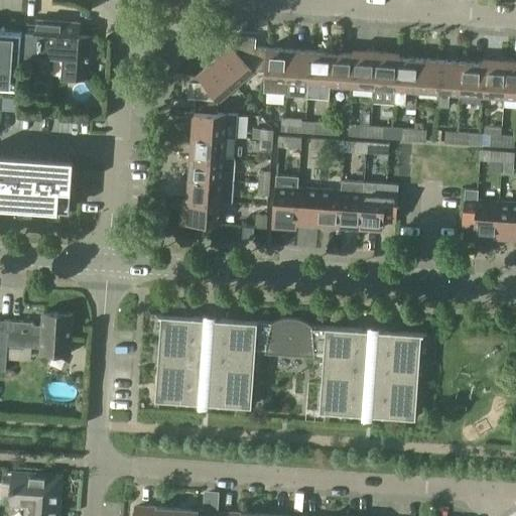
[(37,20),(36,24),(26,23),(24,52),(63,54),(61,76),(88,77),(91,36),(79,35),(80,22),(37,20)]
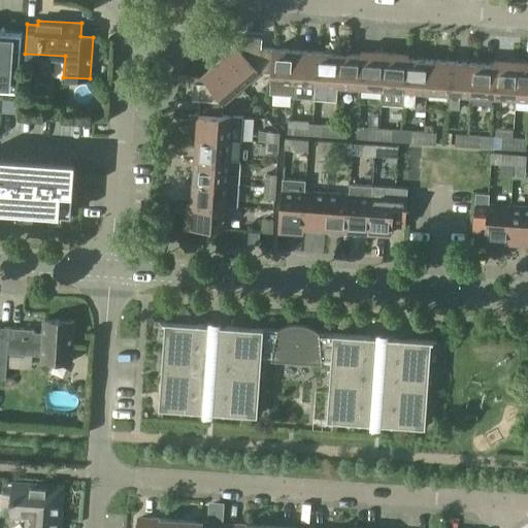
[(0,88),(19,90),(23,31),(0,30),(0,88)]
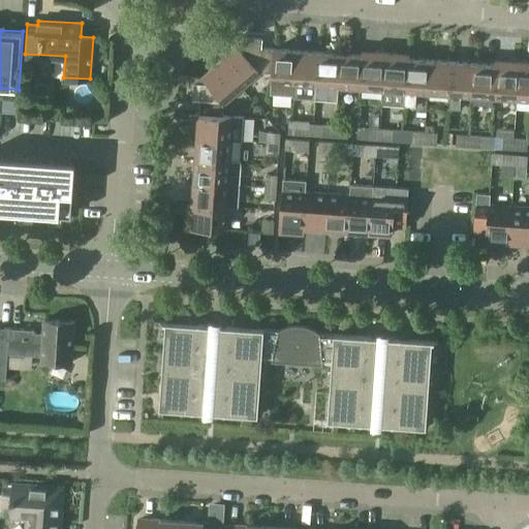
[(220,61),(243,88),(260,72),(261,71),(273,72),(274,49),(262,48),(263,38),(239,36),(238,45),(220,61)]
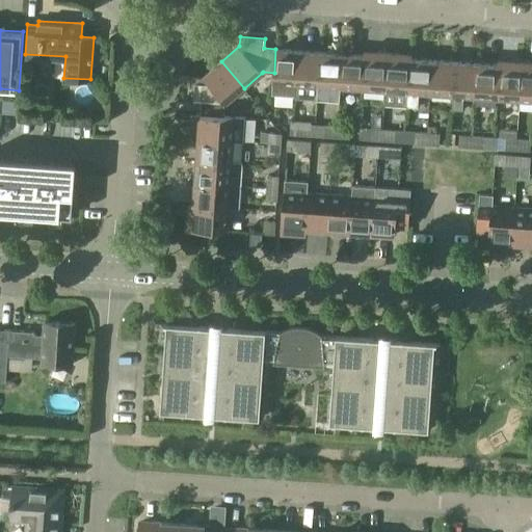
[(274,73),(273,83),(296,85),(299,50),(275,49),(274,73)]
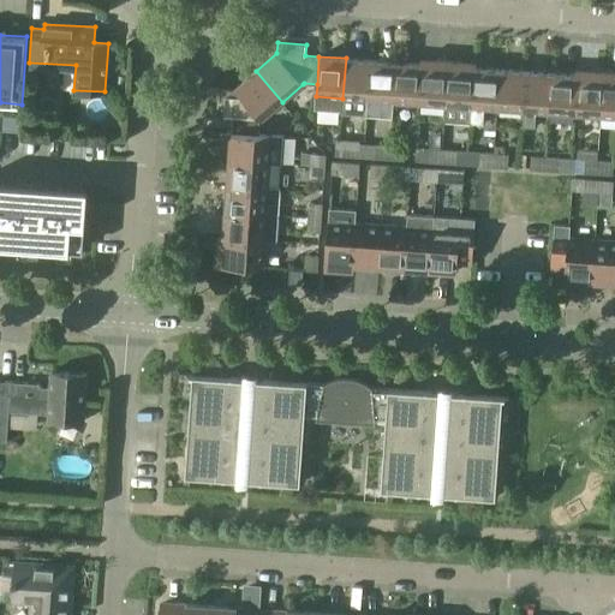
[(341,113),(368,115),(369,101),(371,60),(346,58),(342,99),(341,113)]
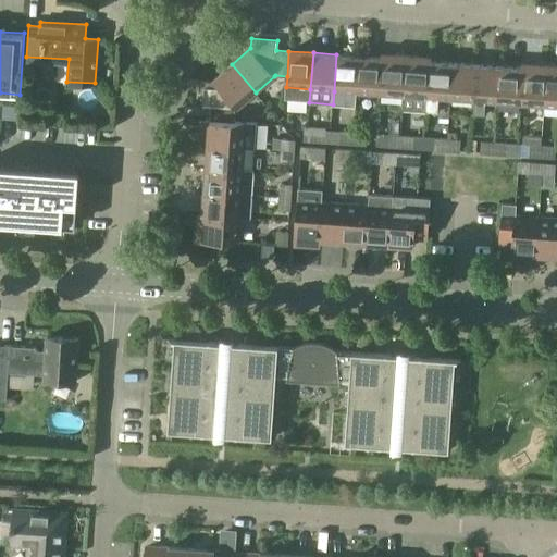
[(383,58),(381,95),(404,96),(407,53),(395,53),(395,58),(383,58)]
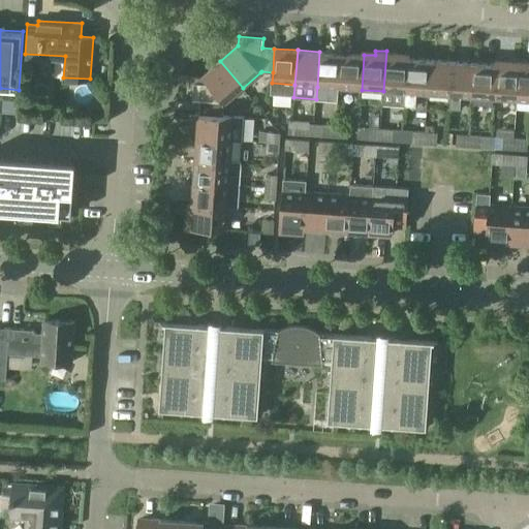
[(382,103),(405,105),(408,58),(398,57),(399,52),(386,51),(383,91),(382,103)]
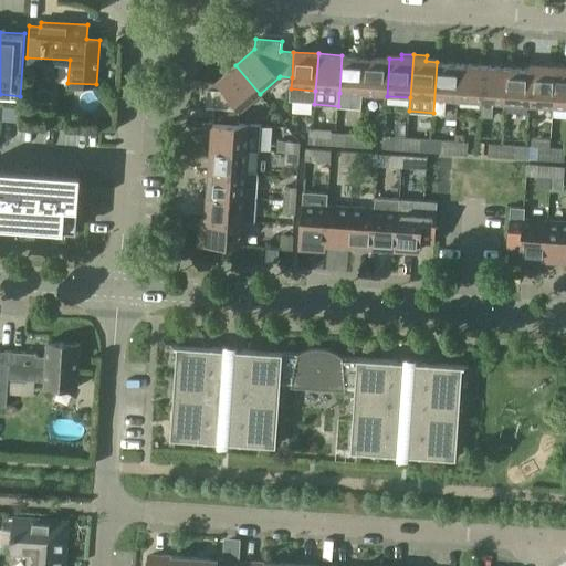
[(339,93),(338,106),(362,107),(363,94),(366,56),(342,55),(339,93)]
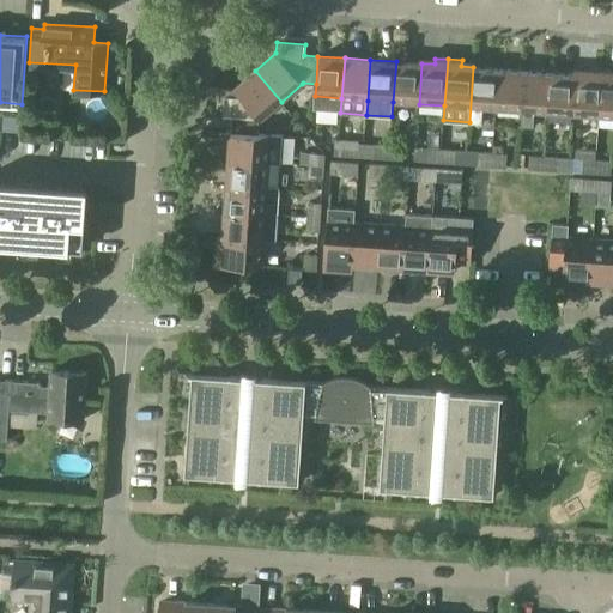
[(396,61),(393,102),(419,104),(422,64),(396,61)]
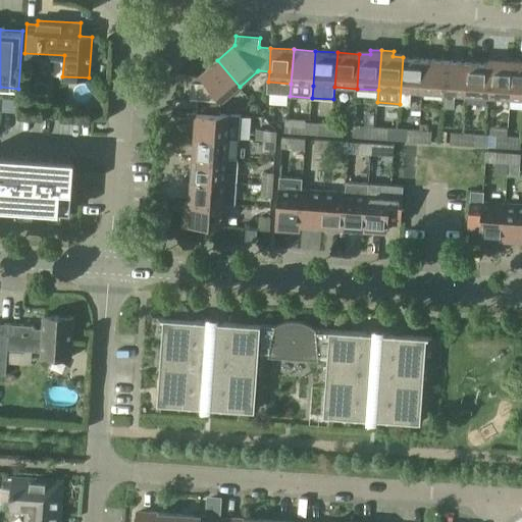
[(422,93),(425,58),(403,57),(400,104),(411,104),(412,93),(422,93)]
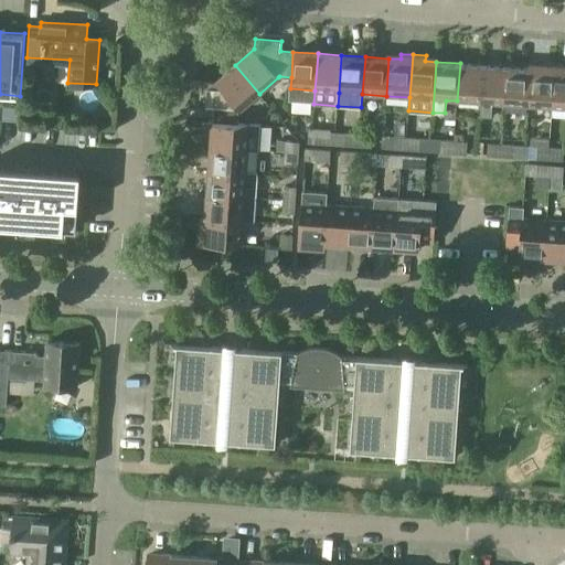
[(460,63),(457,100),(481,103),(483,65),(460,63)]
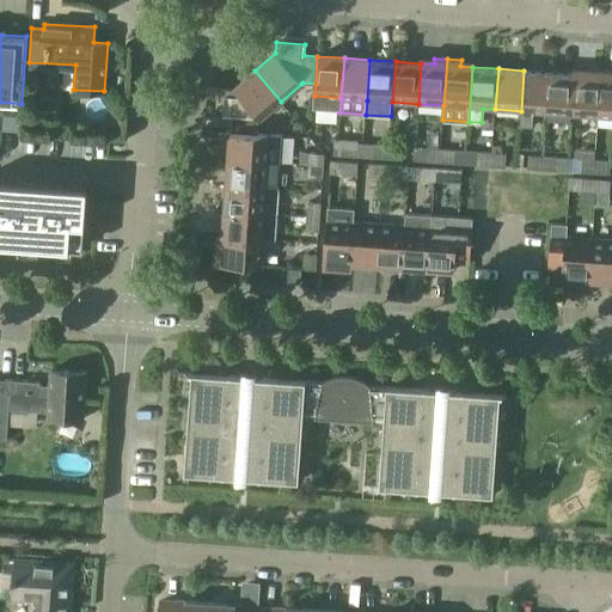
[(576,74),(573,115),(599,116),(601,69),(588,69),(588,74),(576,74)]
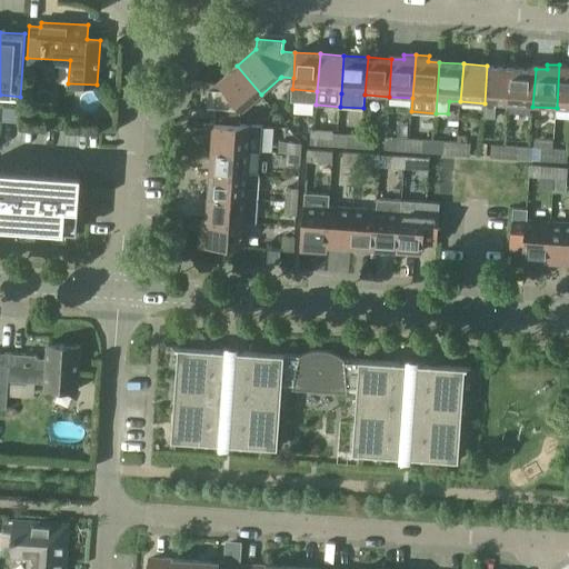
[(568,109),(568,66),(559,65),(557,108),(568,109)]
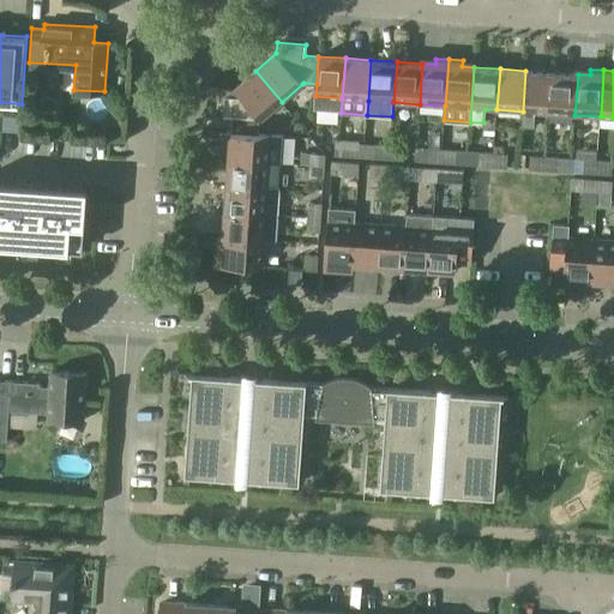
[(282,102),(256,71),(235,89),(223,88),(222,116),(233,118),(232,131),(259,133),(260,120),(262,120),(282,102)]
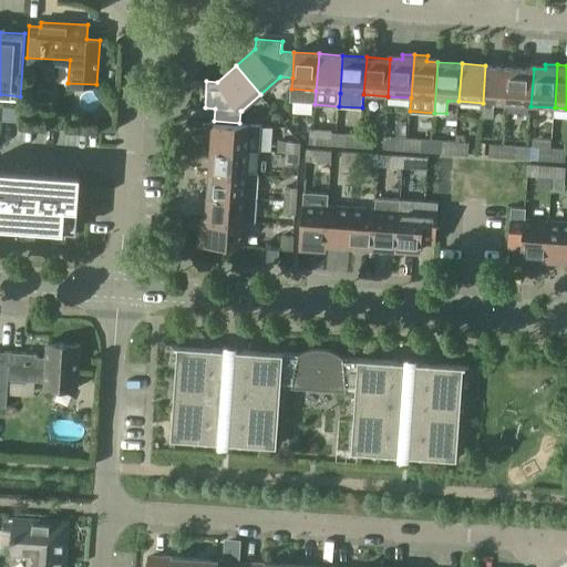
[(507,104),(509,66),(485,65),(483,103),(482,116),(494,117),(495,104),(507,104)]
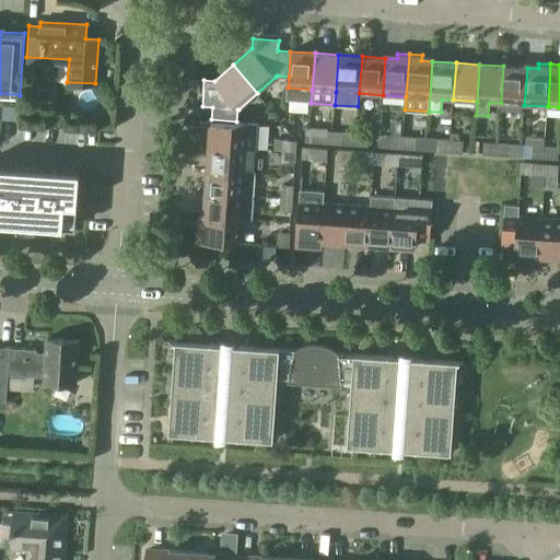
[(503,66),(501,103),(524,105),(527,68),(503,66)]
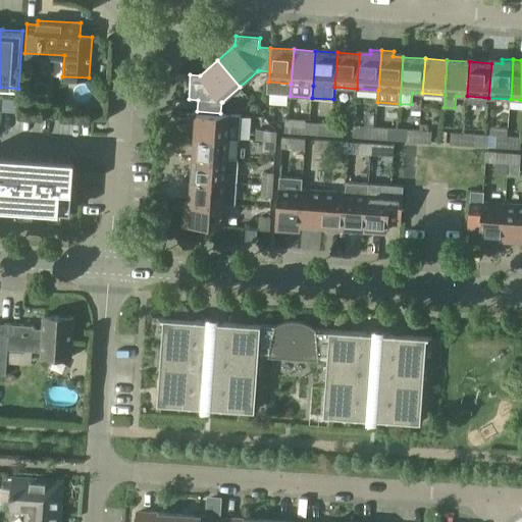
[(231,114),(220,113),(197,111),(195,135),(229,137),(231,114)]
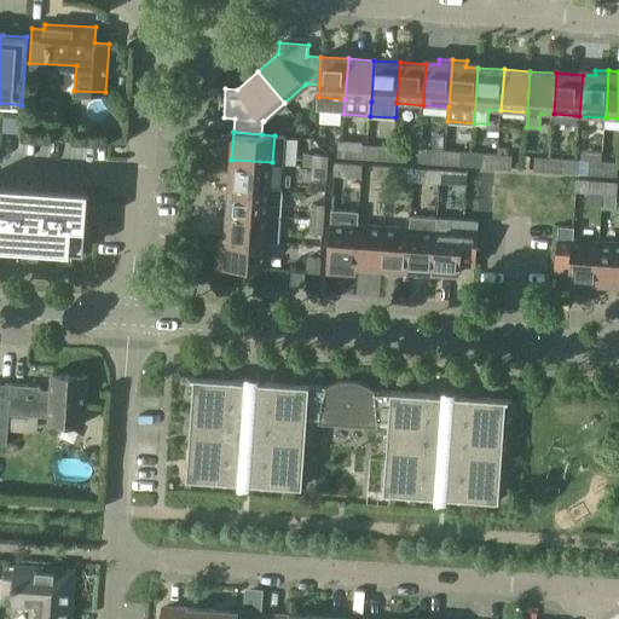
[(342,140),(340,140),(339,155),(351,155),(351,140),(342,140)]
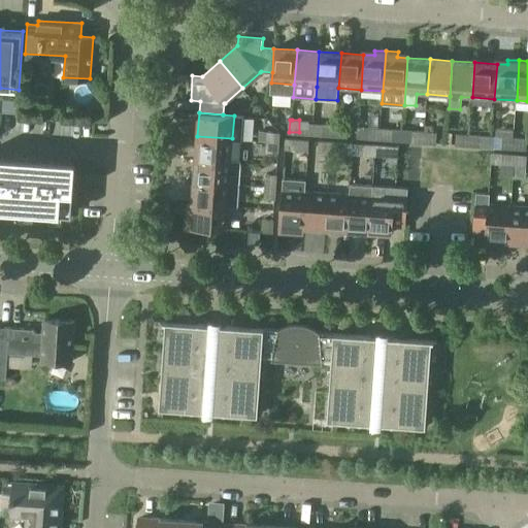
[(308,133),(309,121),(299,120),(299,132),(308,133)]
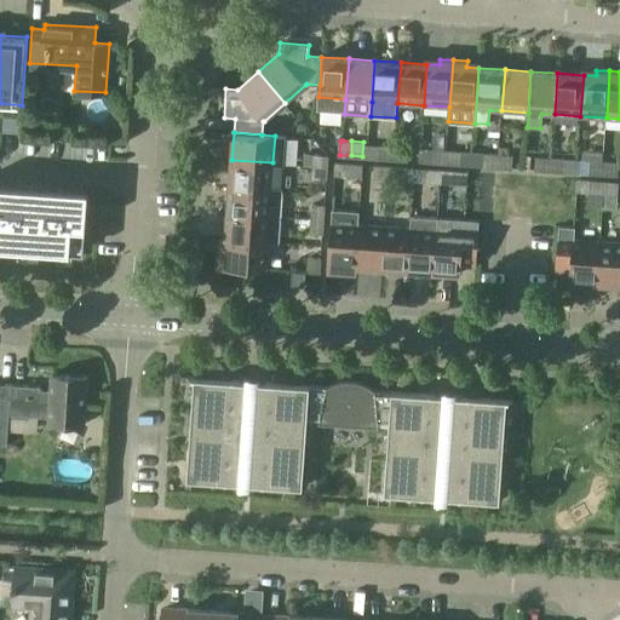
[(380,145),(379,158),(394,159),(395,147),(380,145)]
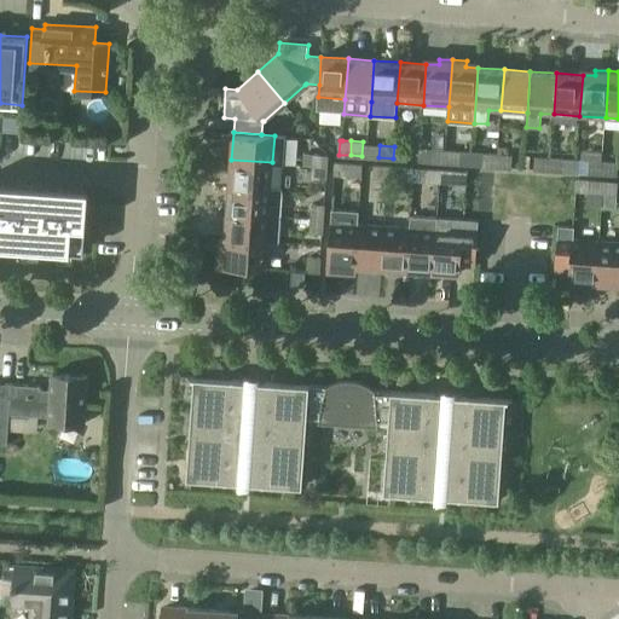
[(408,160),(409,148),(394,146),(393,158),(408,160)]
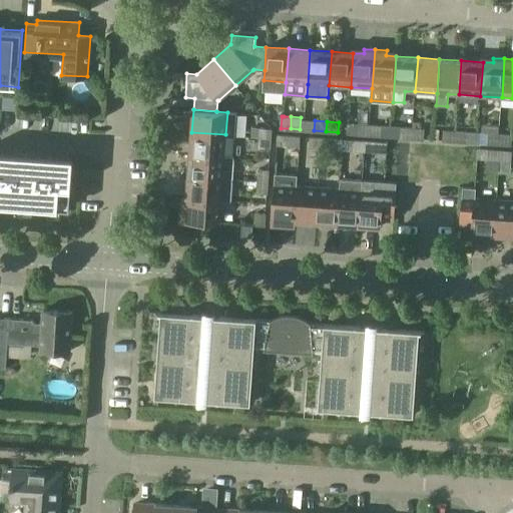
[(358,123),(357,133),(369,134),(370,124),(358,123)]
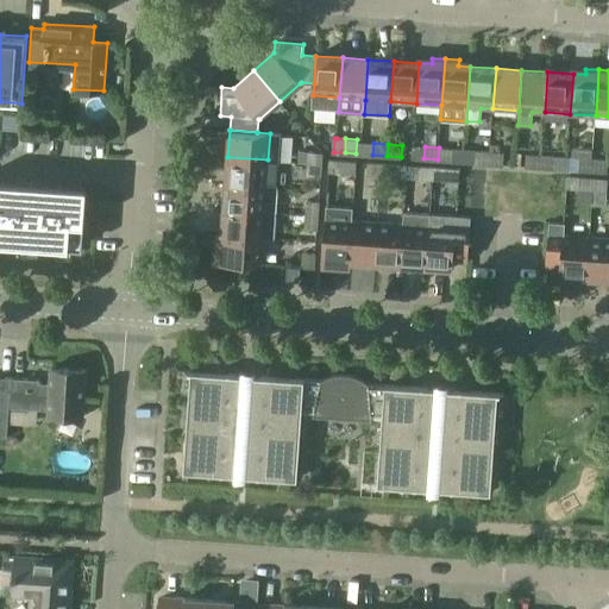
[(452,161),(453,149),(439,148),(438,159),(452,161)]
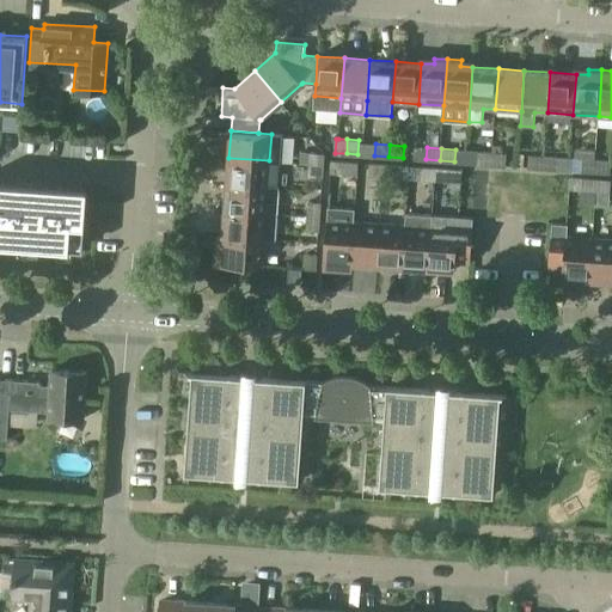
[(300,163),(307,164),(324,165),(325,153),(301,151),(300,163)]
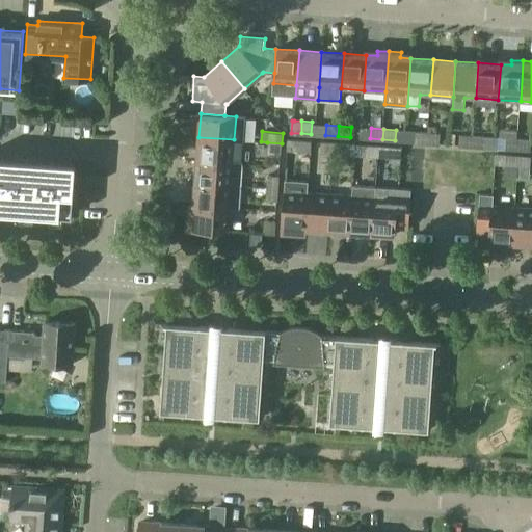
[(416,131),(416,141),(427,142),(428,132),(416,131)]
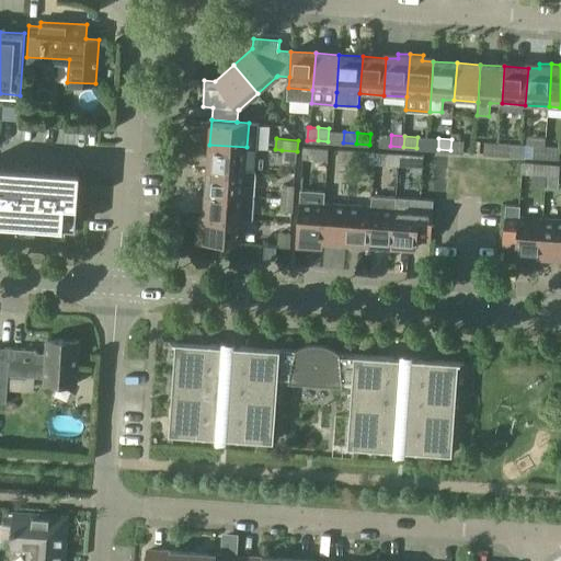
[(464,151),(465,140),(451,139),(450,150),(464,151)]
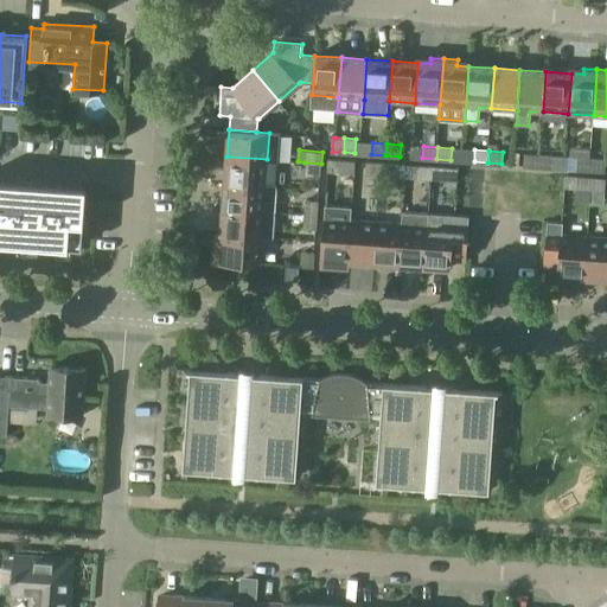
[(528,153),(528,165),(538,166),(540,154),(528,153)]
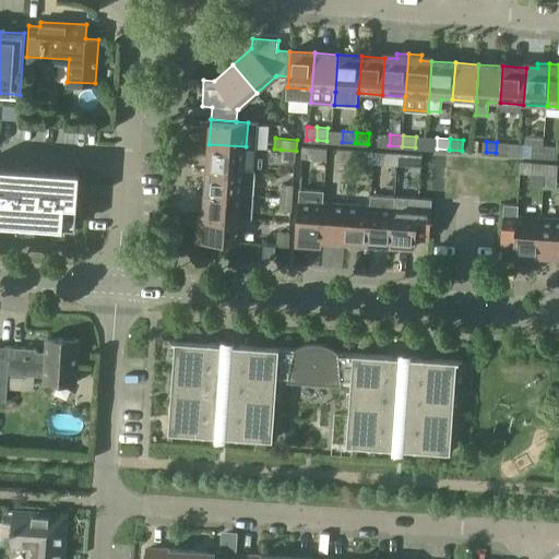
[(509,154),(510,143),(497,142),(496,153),(509,154)]
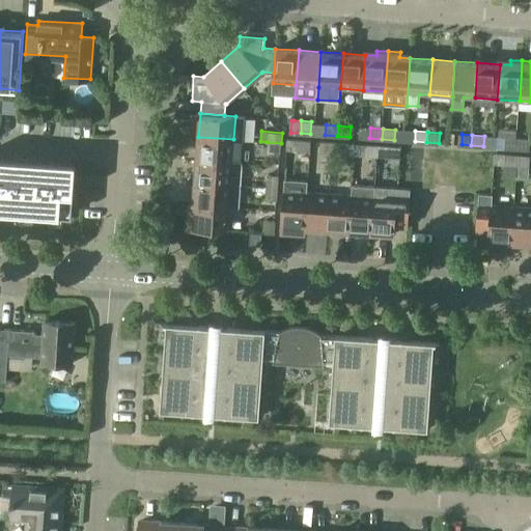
[(232,162),(233,150),(233,139),(198,137),(197,150),(197,159),(232,162)]
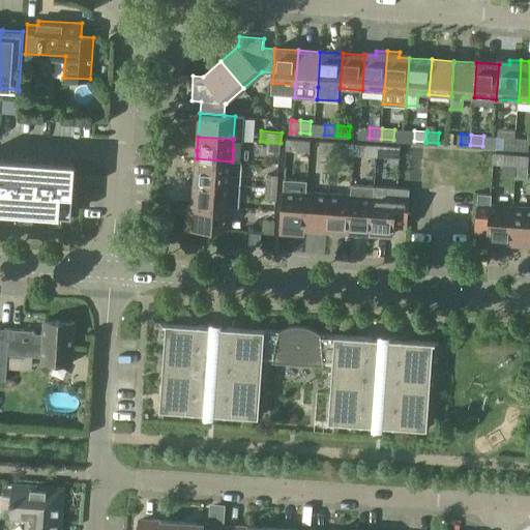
[(505,137),(504,147),(517,148),(518,138),(505,137)]
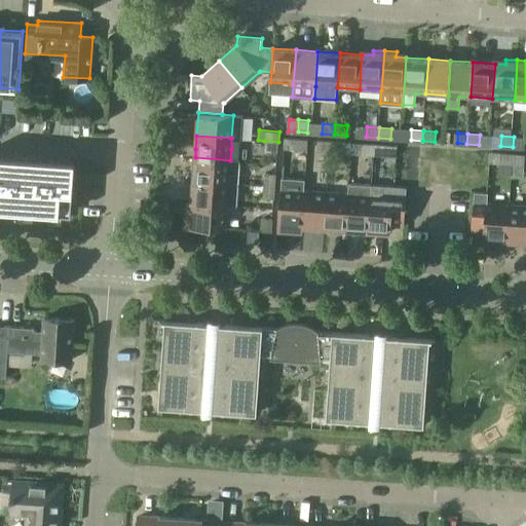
[(525,148),(525,138),(514,137),(513,147),(525,148)]
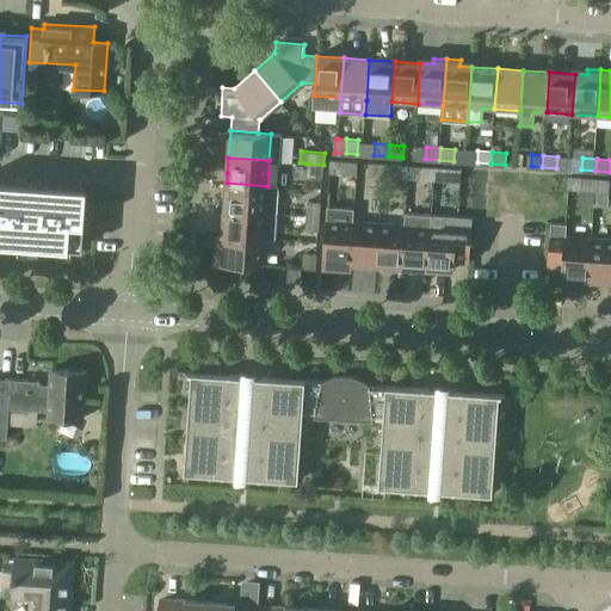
[(345,161),(331,160),(329,173),(337,173),(344,173),(345,161)]
